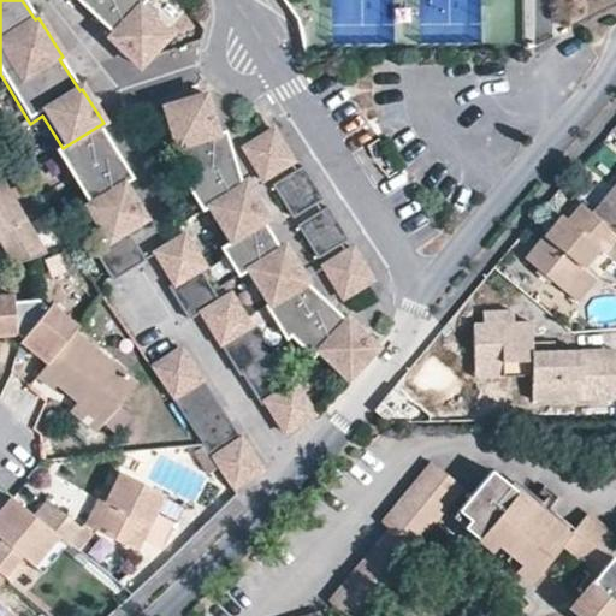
[(81,0),(123,37),(119,41),(153,71),(182,36),(148,9),(154,0),(81,0)]
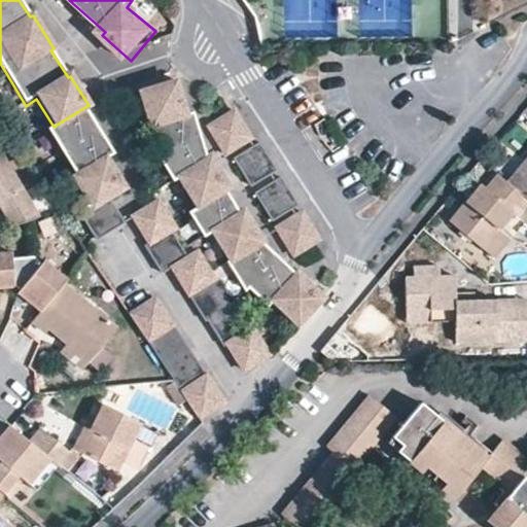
[(271,299),(296,322),(321,294),(294,270),(292,273),(257,243),(258,240),(239,210),(234,212),(219,190),(224,186),(206,156),(202,159),(184,112),(179,115),(166,83),(134,96),(147,128),(148,127),(159,150),(153,153),(171,181),(176,179),(194,209),(186,213),(200,234),(208,230),(224,258),(223,259),(242,288),(244,286),(266,305),(271,299)]
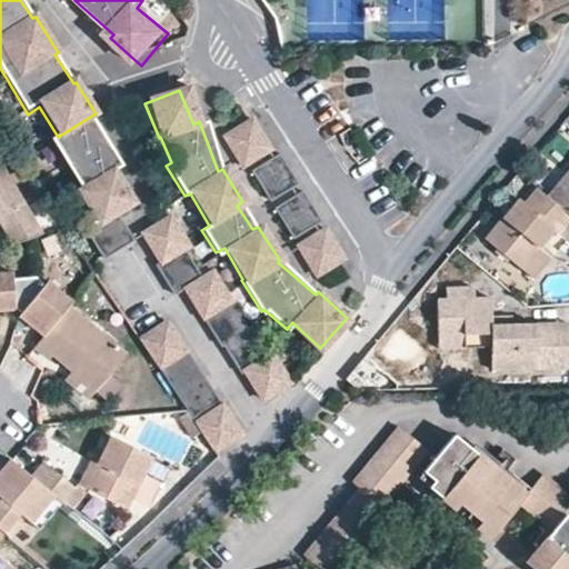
[(96,113),(58,137),(60,140),(52,143),(81,190),(78,192),(98,227),(85,233),(101,260),(130,242),(113,216),(131,205),(111,172),(119,167),(91,120),(98,116),(96,113)]
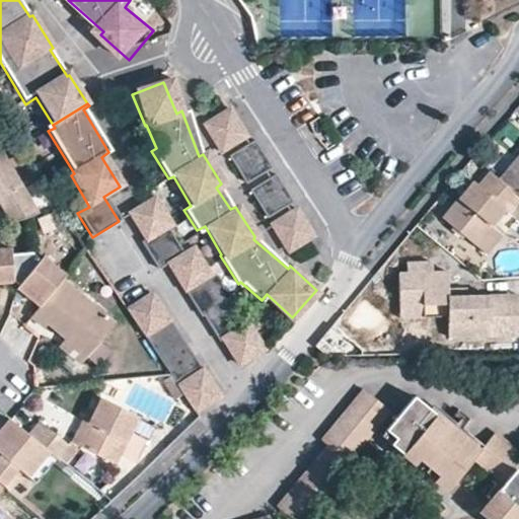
[(224,108),(203,122),(221,148),(241,134),(224,109),(224,108)]
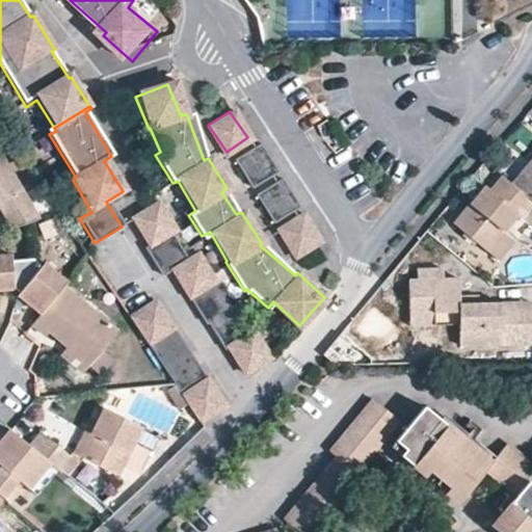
[(227,152),(208,125),(205,127),(222,155),(227,152)]
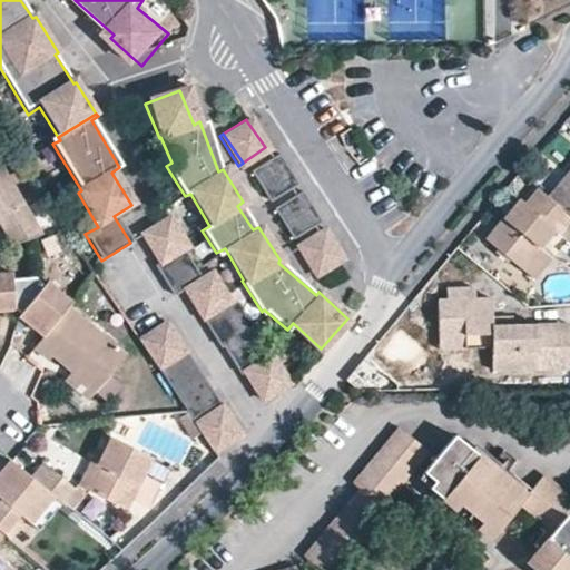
[(294,184),(275,154),(271,156),(248,170),(268,200),(294,184)]
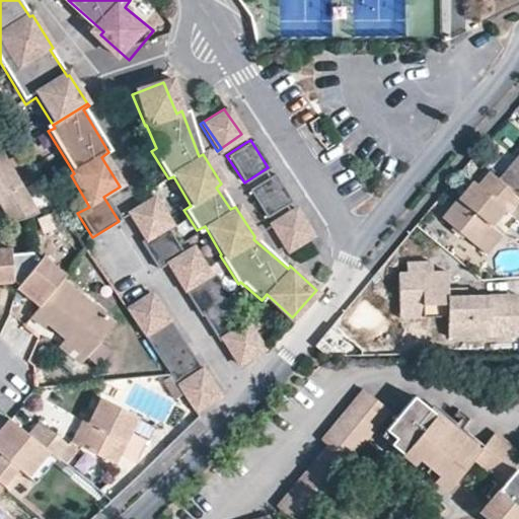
[(518,143),(494,173),(518,194),(518,143)]
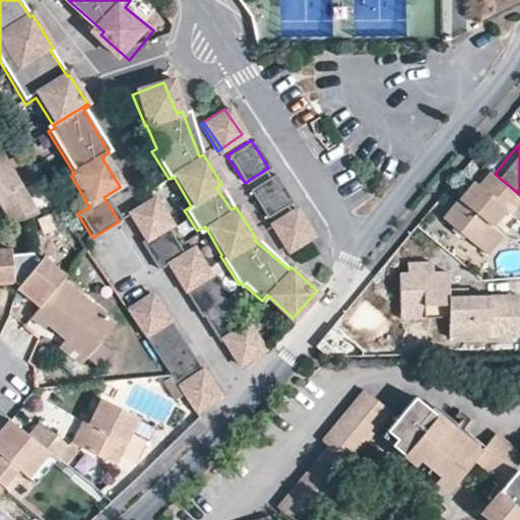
[(0,204),(14,226),(40,215),(0,155),(0,204)]
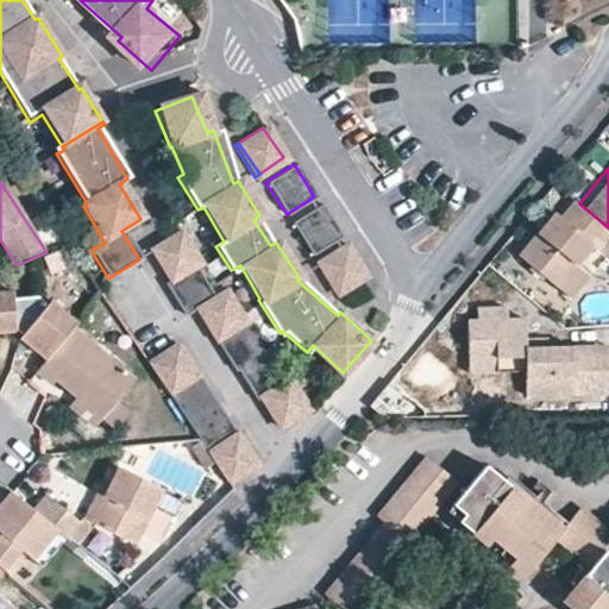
[(520,252),(559,284),(592,244),(598,250),(608,236),(608,227),(579,203),(575,200),(560,215),(554,211),(520,252)]
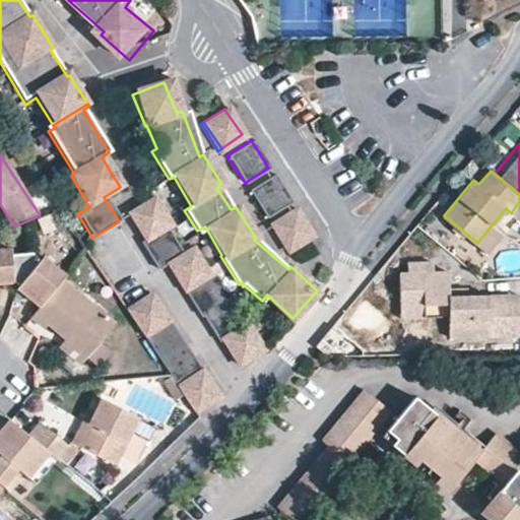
[(289,200),(272,174),(249,189),(266,215),(289,200)]
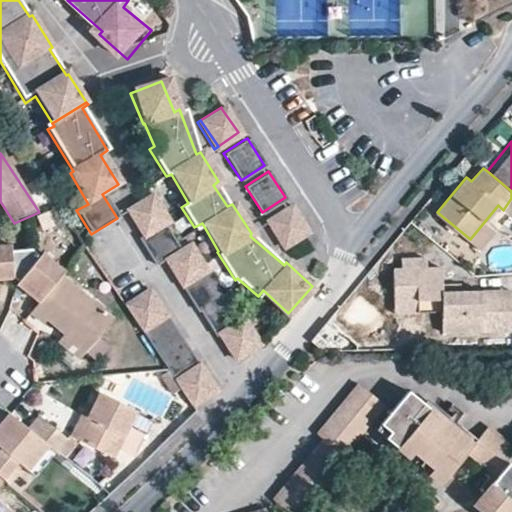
[(163,225),(168,221),(152,197),(127,213),(143,238),(139,241),(156,267),(165,262),(198,312),(200,311),(216,337),(220,335),(235,359),(260,342),(244,317),(241,319),(225,294),(223,295),(190,246),(181,252),(163,225)]
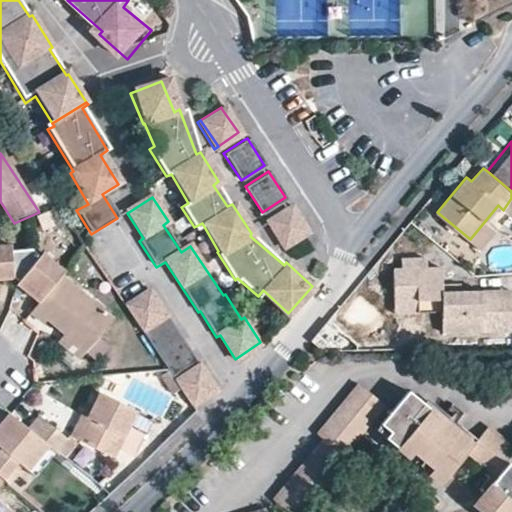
[(511,216),(503,210),(498,205),(470,239),(482,250),(511,216)]
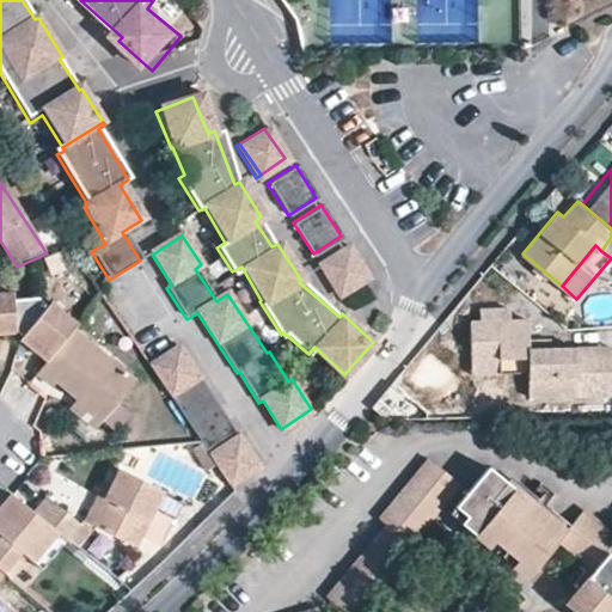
[(320,263),(341,293),(357,283),(367,277),(347,246),(320,263)]
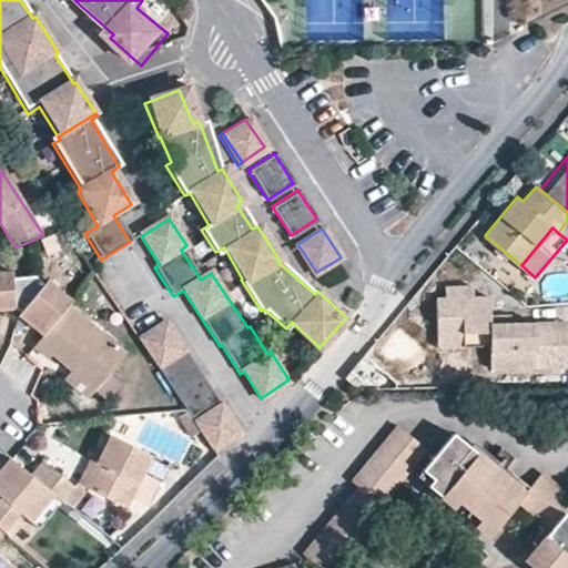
[(316,272),(297,244),(295,244),(314,274),(316,272)]
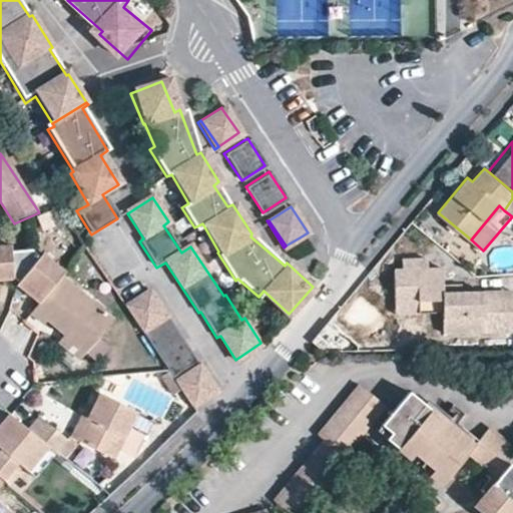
[(19,285),(40,303),(62,276),(67,271),(47,252),(45,254),(38,248),(15,249),(15,243),(0,244),(0,279),(15,277),(21,282),(19,285)]
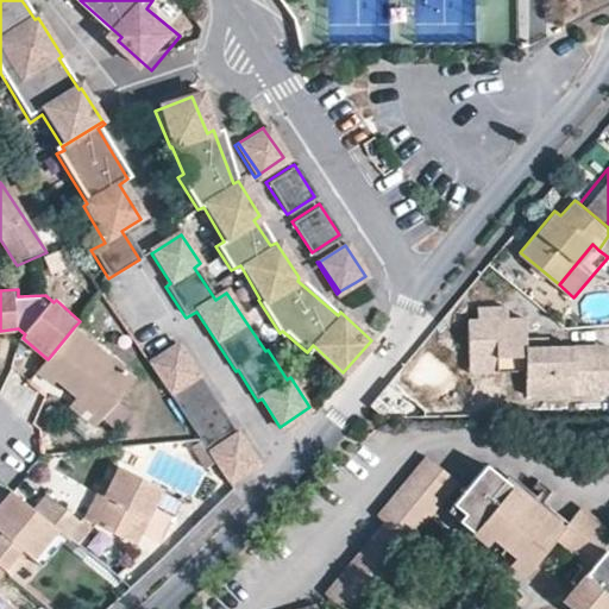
[(343,306),(360,319),(371,305),(353,292),(343,306)]
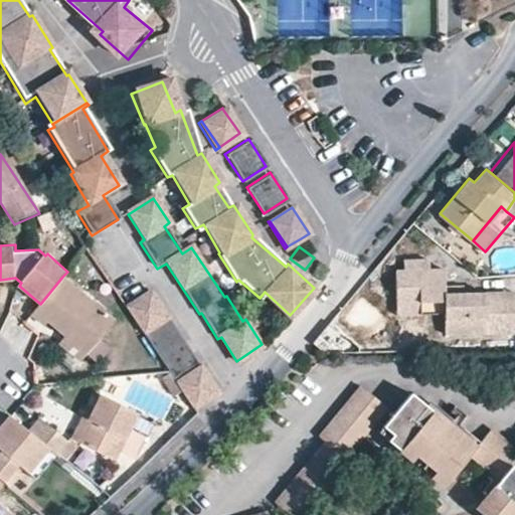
[(445,303),(445,295),(444,284),(444,270),(430,271),(428,261),(404,262),(404,272),(395,272),(395,304),(445,303)]
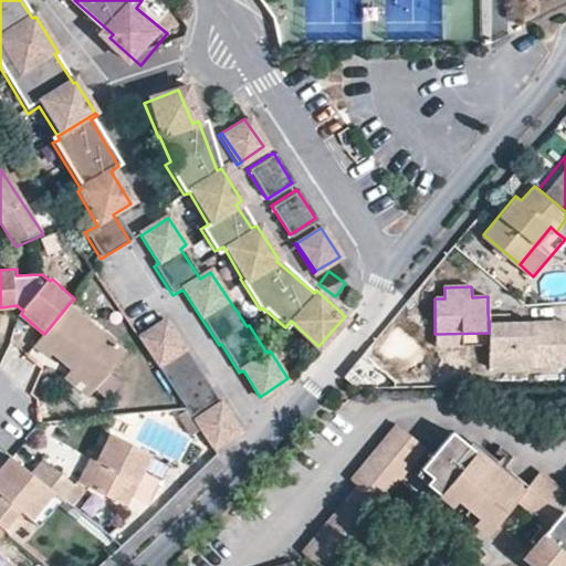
[(69,304),(44,334),(34,346),(51,359),(55,355),(73,371),(97,391),(109,377),(128,355),(69,304)]
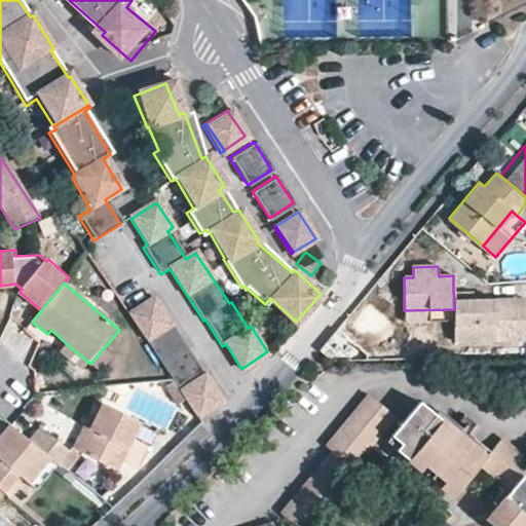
[(473,290),(453,290),(454,301),(474,300),(473,290)]
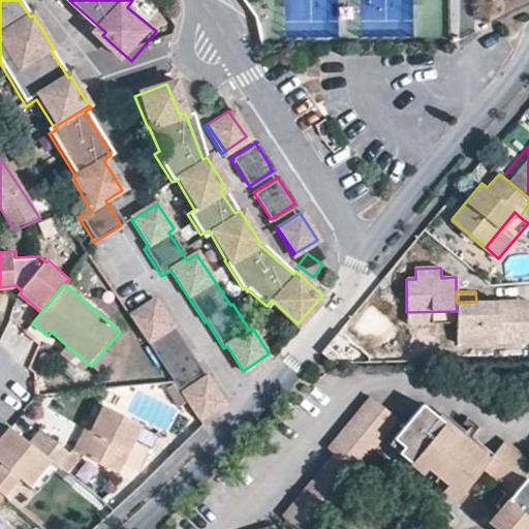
[(129,313),(176,384),(188,403),(198,418),(223,402),(155,297),(129,313)]
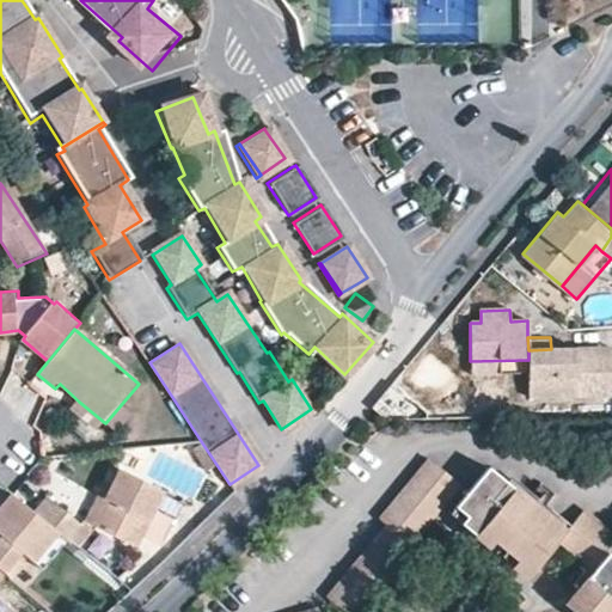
[(611,396),(610,355),(580,356),(579,347),(551,349),(528,350),(528,360),(528,375),(528,398),(611,396)]
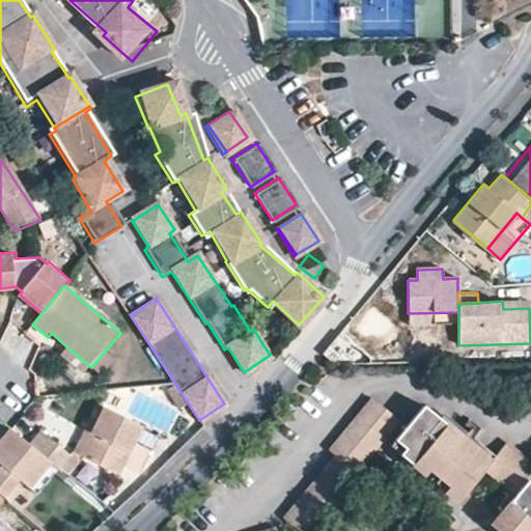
[(528,301),(502,301),(503,309),(529,308),(528,301)]
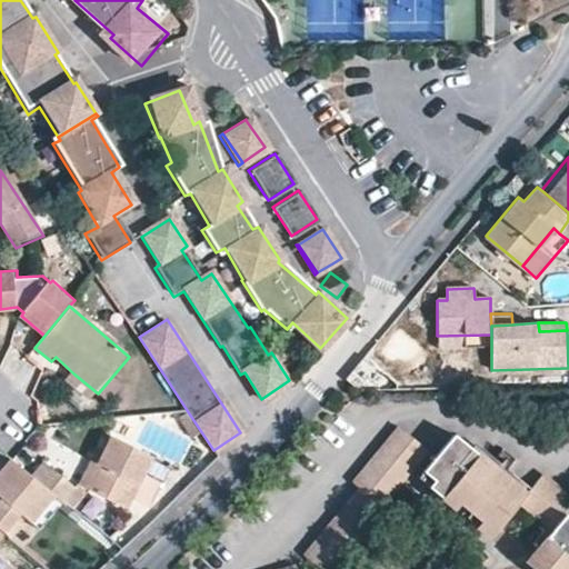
[(438,350),(491,349),(491,335),(437,336),(438,350)]
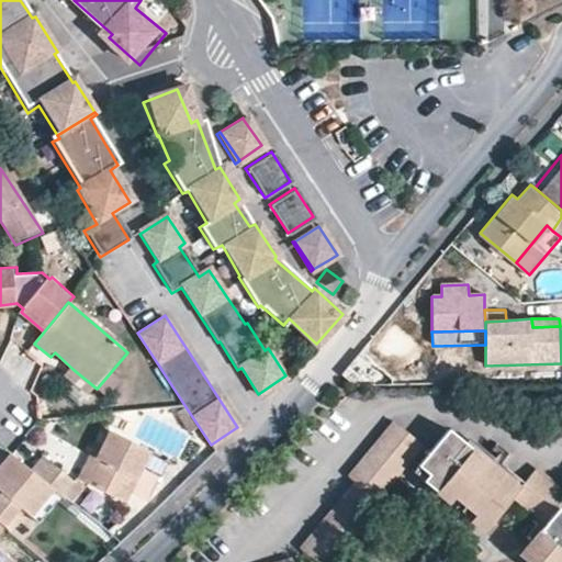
[(90,397),(97,389),(72,369),(66,378),(90,397)]
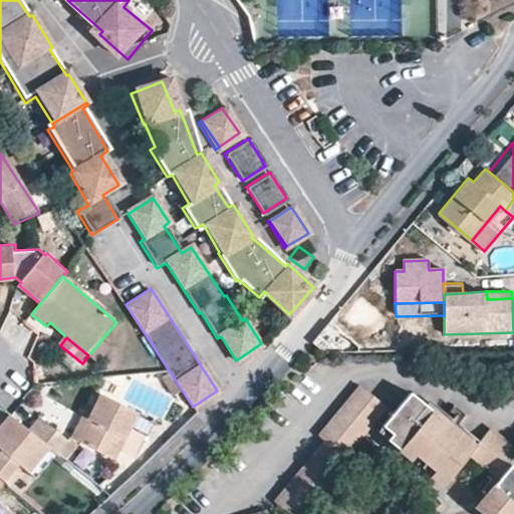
[(99,342),(88,355),(97,363),(109,349),(99,342)]
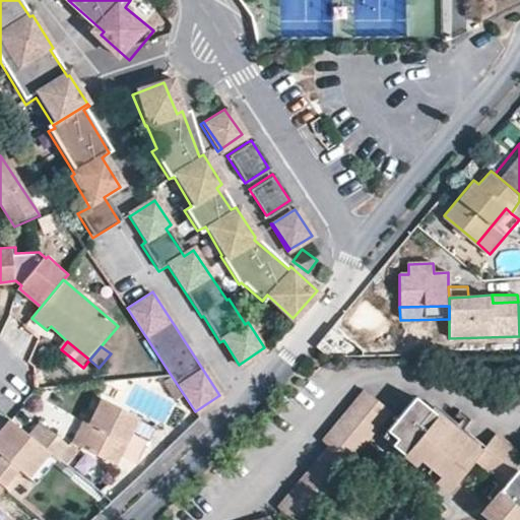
[(185,396),(173,378),(164,385),(176,403),(185,396)]
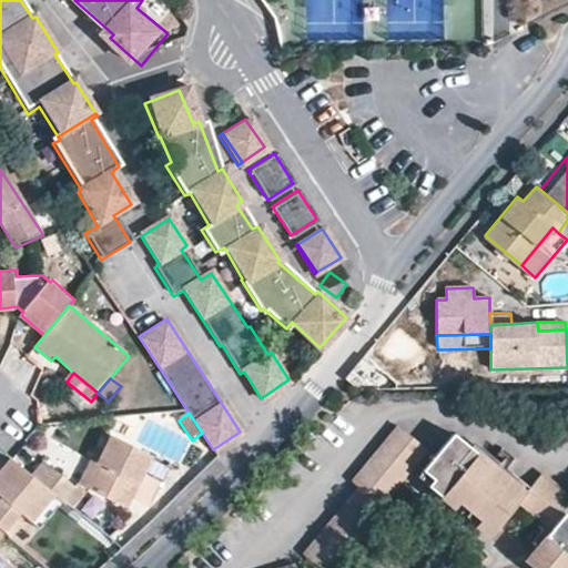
[(381,505),(426,449),(401,427),(354,483),(362,488),(307,556),(321,567),(341,567),(388,511),(381,505)]
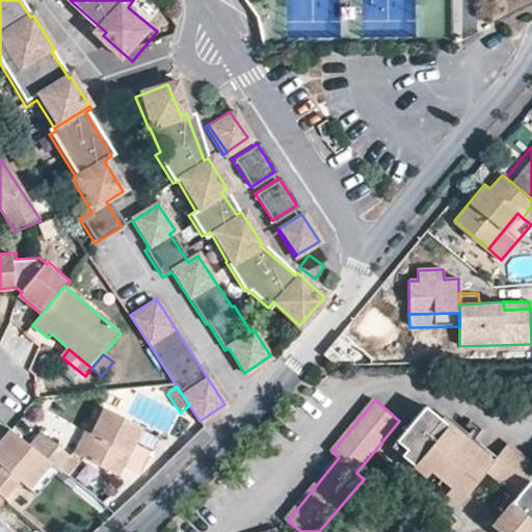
[(531,531),(531,482),(531,481),(531,480),(531,463),(508,444),(493,461),(425,406),(397,440),(406,448),(401,455),(431,478),(435,473),(452,486),(447,493),(464,507),(493,473),(519,494),(493,527),(499,531),(531,531)]
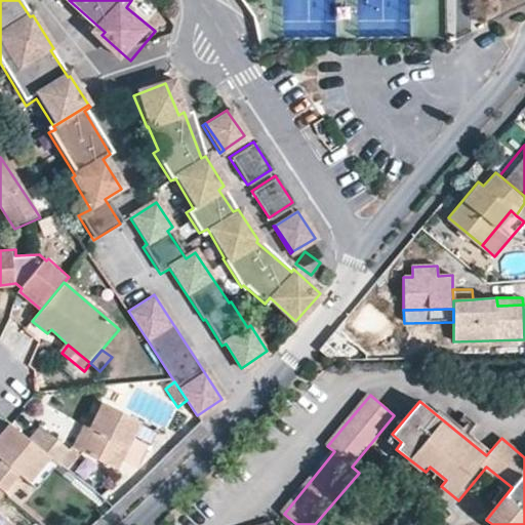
[(81,453),(116,472),(133,439),(142,422),(105,403),(96,419),(79,452),(81,453)]
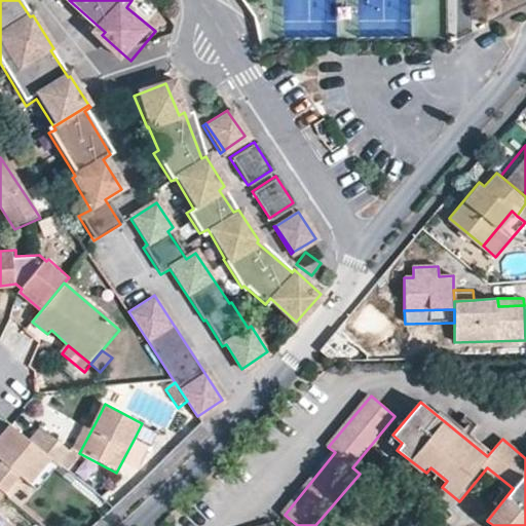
[(73,450),(79,453),(97,420),(87,416),(71,449),(73,450)]
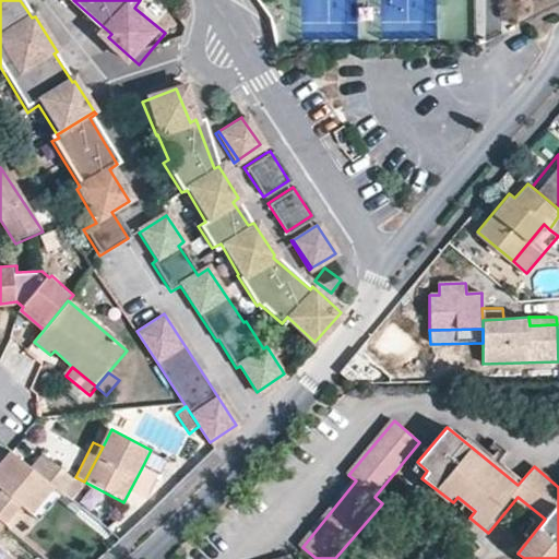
[(59,490),(31,467),(10,450),(9,450),(0,460),(0,487),(4,490),(0,495),(0,521),(7,526),(13,533),(24,520),(20,515),(26,509),(36,519),(59,490)]
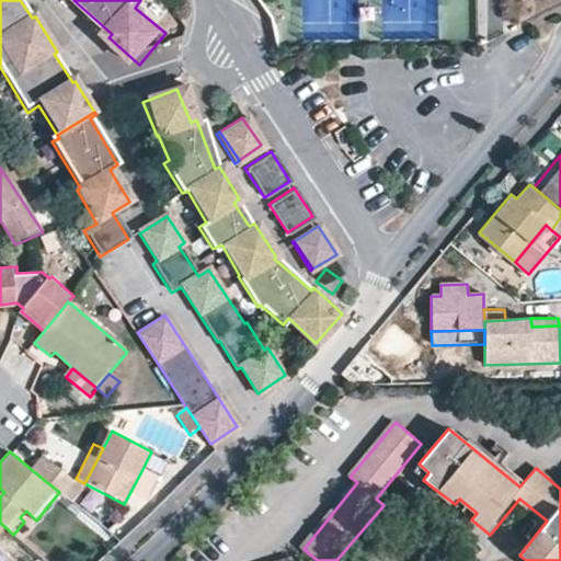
[(43,455),(31,469),(59,492),(60,494),(72,480),(43,455)]
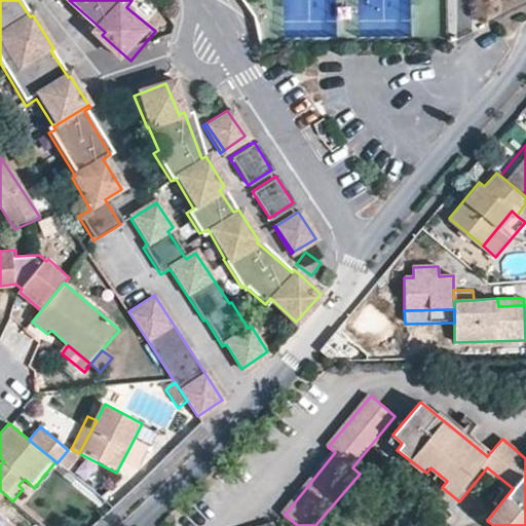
[(134,440),(117,470),(129,476),(145,446),(134,440)]
